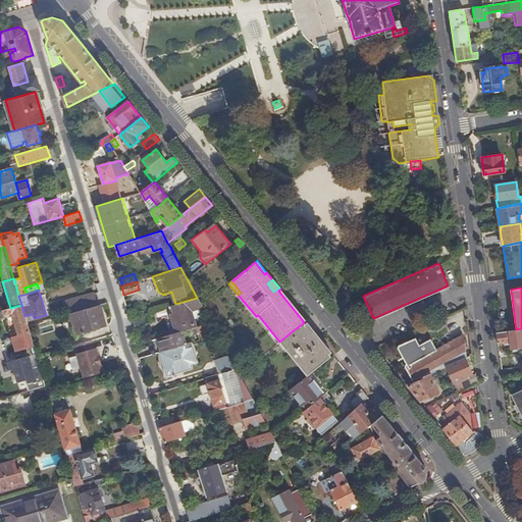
[(304,322),(306,320),(280,290),(278,291),(304,322)]
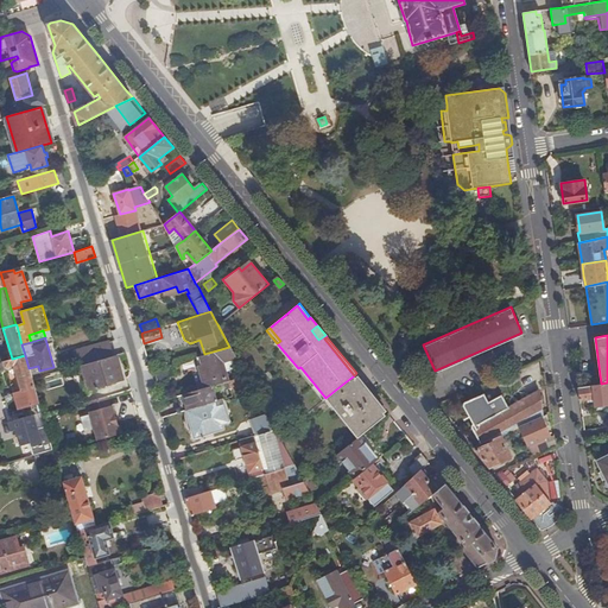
[(78,366),(113,356),(108,341),(74,350),(77,366),(78,366)]
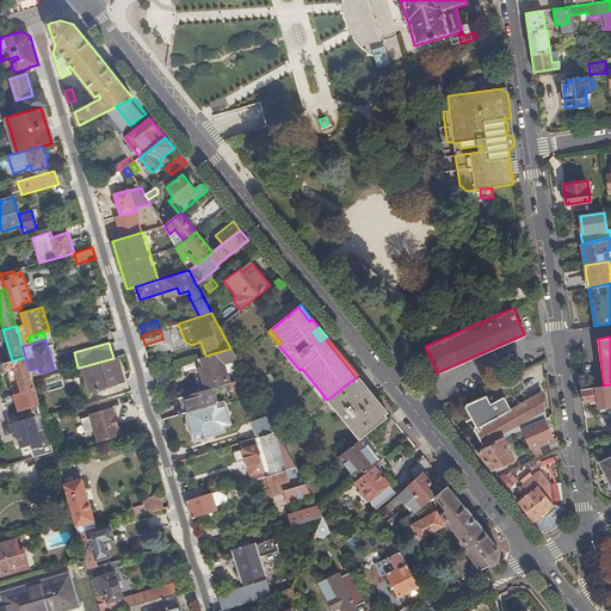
[(211,388),(228,383),(230,382),(227,372),(232,371),(229,363),(236,359),(230,349),(205,356),(199,357),(203,366),(199,366),(207,390),(211,388)]
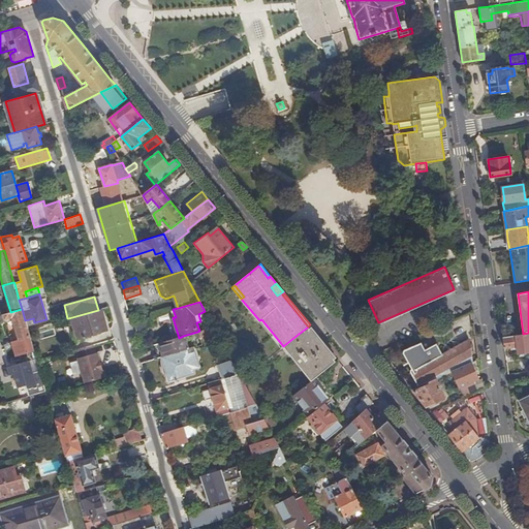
[(11,341),(16,355),(34,350),(31,339),(28,330),(25,320),(22,309),(10,312),(3,314),(4,319),(11,317),(19,339),(11,341)]
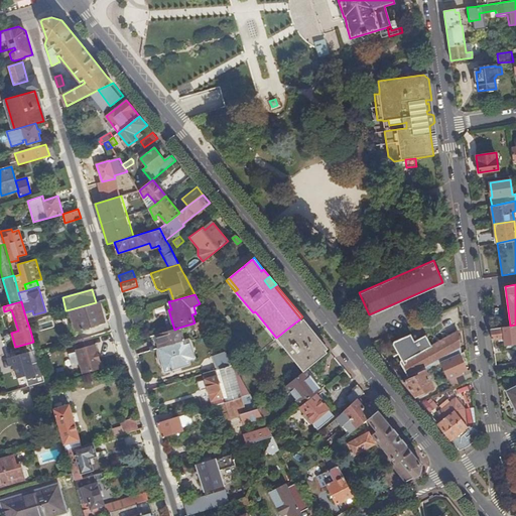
[(102,312),(99,301),(96,302),(67,310),(74,332),(99,325),(96,314),(102,312)]
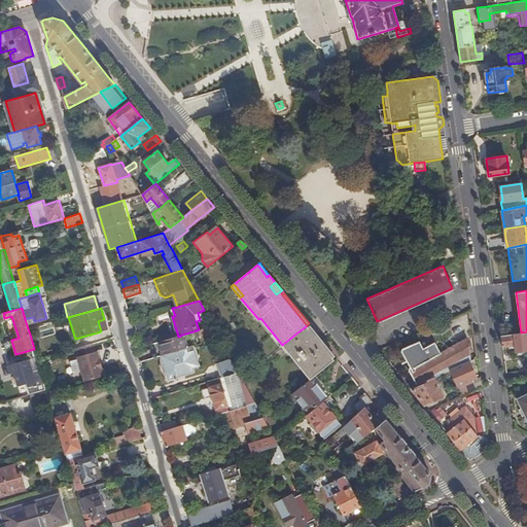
[(154,314),(133,320),(136,331),(147,328),(146,325),(150,323),(149,320),(156,318),(154,314)]
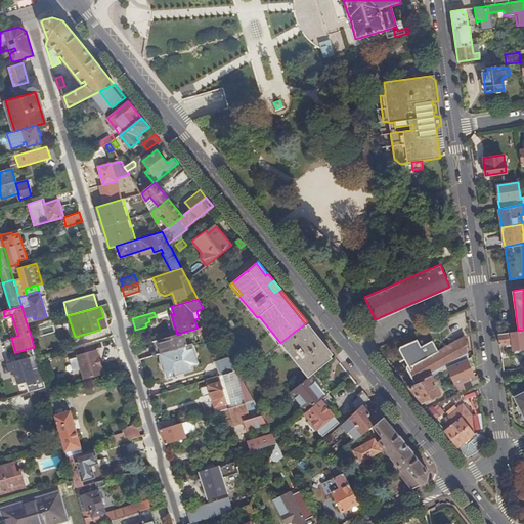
[(28,326),(43,322),(48,321),(46,316),(34,319),(33,315),(25,317),(28,326)]
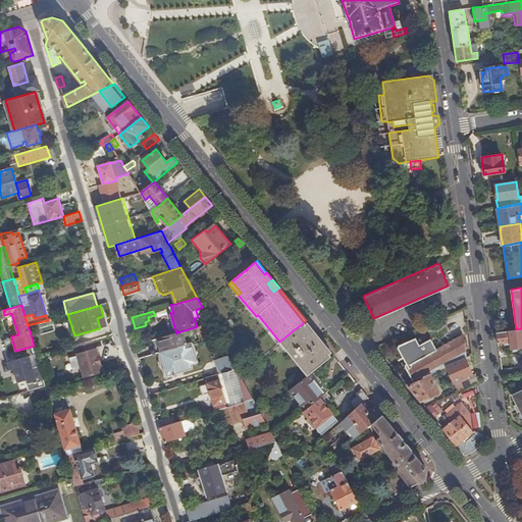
[(277,344),(279,342),(258,315),(256,316),(277,344)]
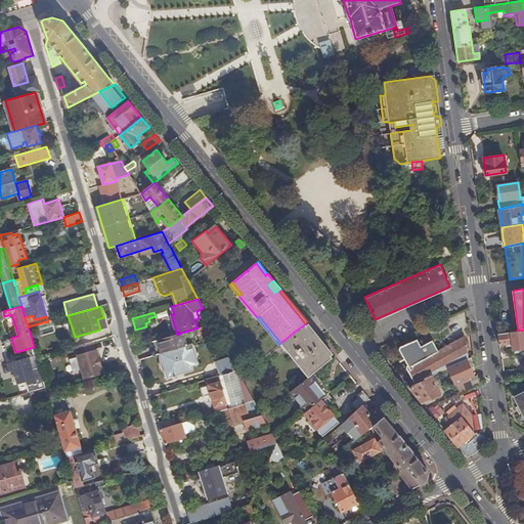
[(28,326),(31,336),(45,332),(43,322),(28,326)]
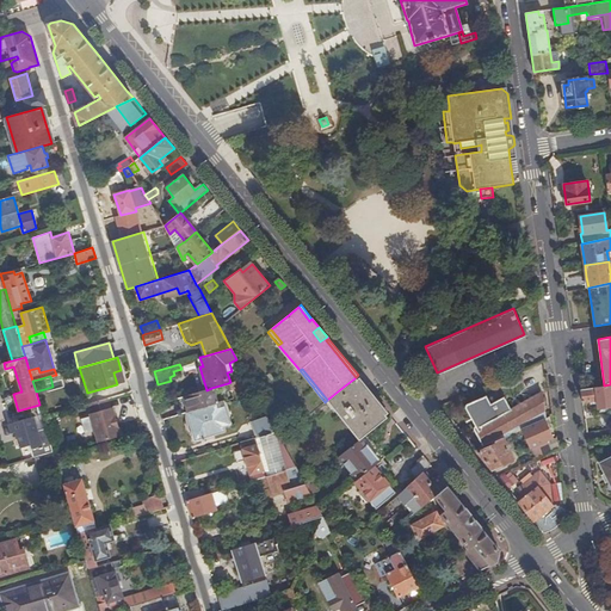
[(230,390),(251,384),(247,377),(230,382),(228,383),(230,390)]
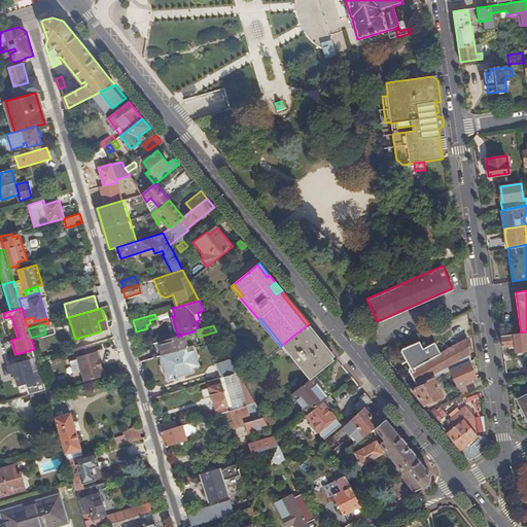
[(332,358),(336,356),(311,325),(308,327),(313,335),(332,358)]
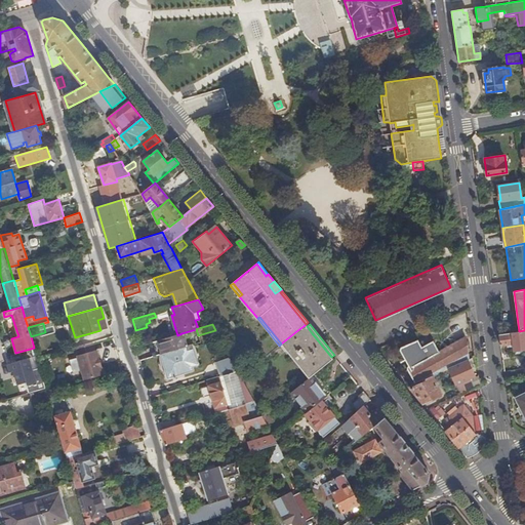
[(306,338),(312,333),(307,326),(305,325),(296,331),(301,337),(299,339),(301,342),(306,339),(306,338)]
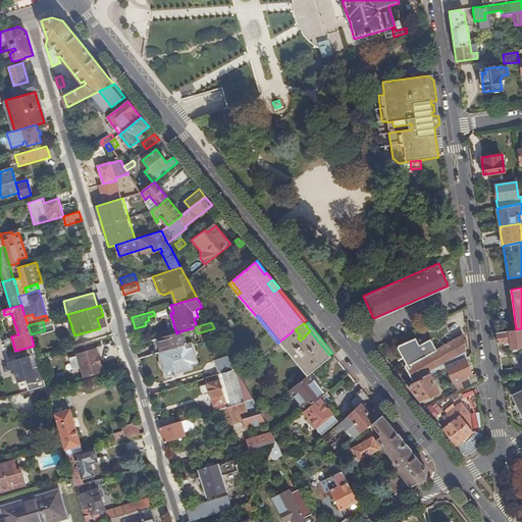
[(521,328),(516,329),(496,332),(498,343),(510,341),(511,348),(521,346),(521,328)]
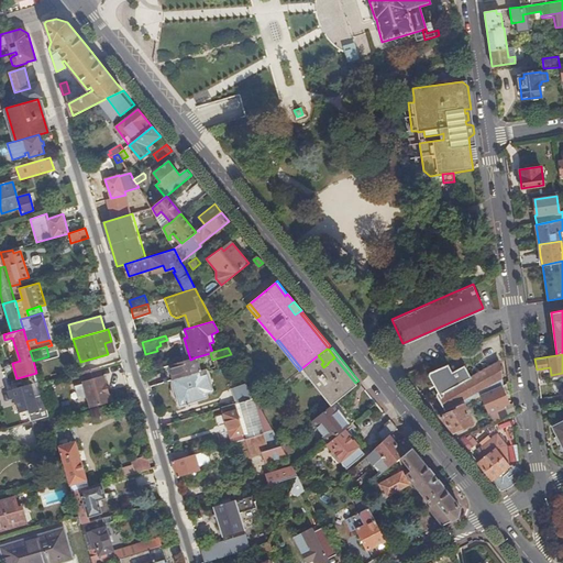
[(333,404),(339,400),(357,385),(355,383),(334,357),(328,363),(328,364),(323,367),(321,364),(323,362),(318,355),(301,368),(331,406),(333,404)]
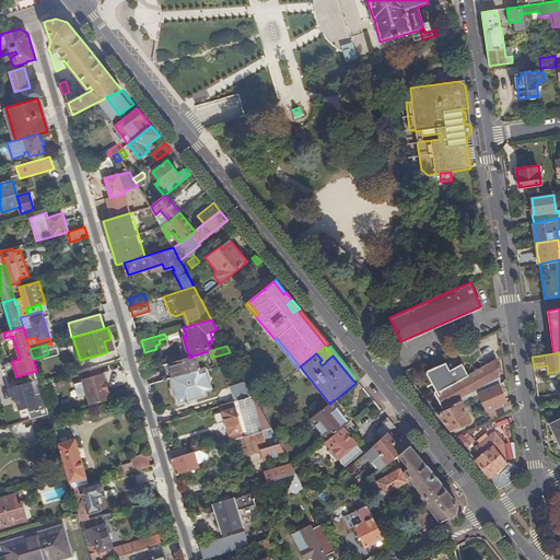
[(199,369),(194,356),(189,358),(163,365),(166,375),(162,376),(163,380),(167,378),(168,380),(175,405),(207,395),(206,391),(211,389),(206,368),(199,369)]
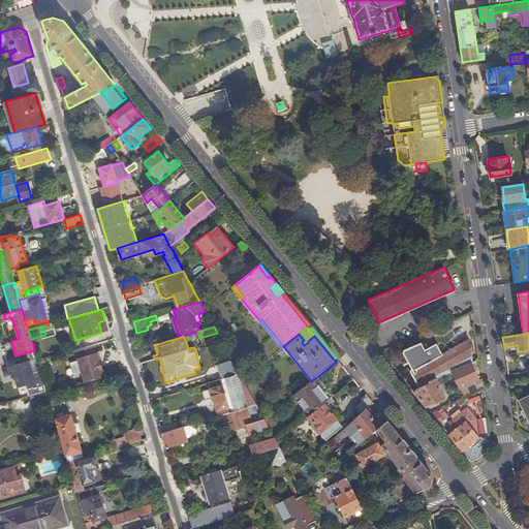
[(471,363),(472,362),(469,340),(443,354),(436,341),(424,348),(419,341),(404,349),(409,359),(410,359),(412,362),(411,363),(415,369),(411,372),(417,385),(428,381),(435,378),(452,371),(471,363)]
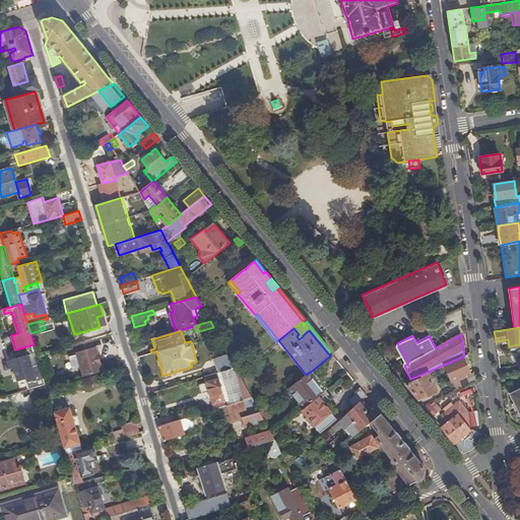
[(82,377),(103,371),(95,346),(93,346),(91,339),(73,344),(82,377)]
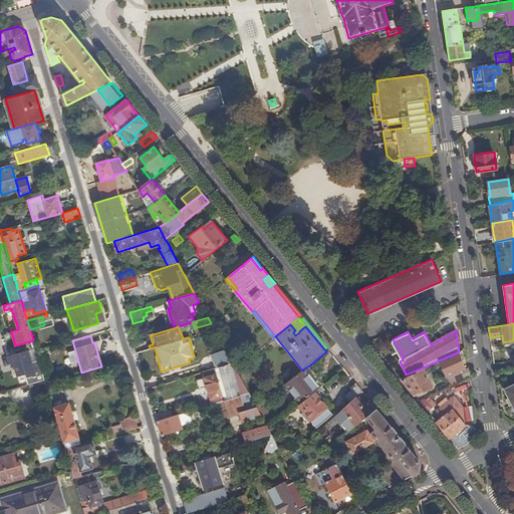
[(25,373),(28,384),(44,379),(38,359),(31,361),(28,349),(6,355),(9,363),(13,362),(17,375),(25,373)]
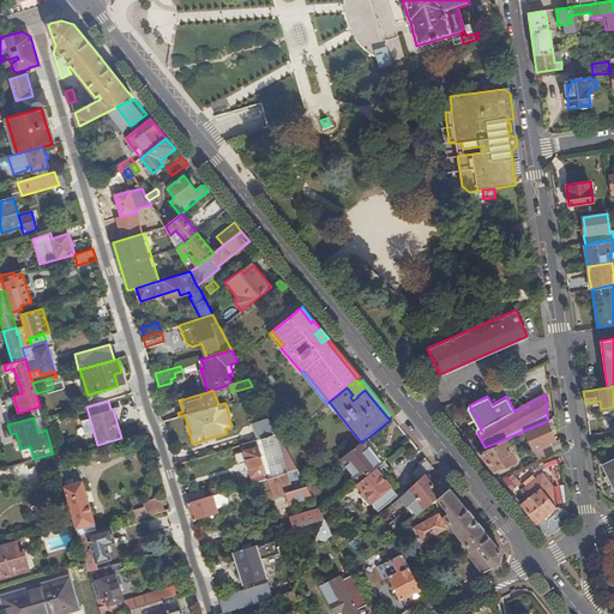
[(264,438),(277,433),(269,417),(252,423),(258,439),(264,438)]
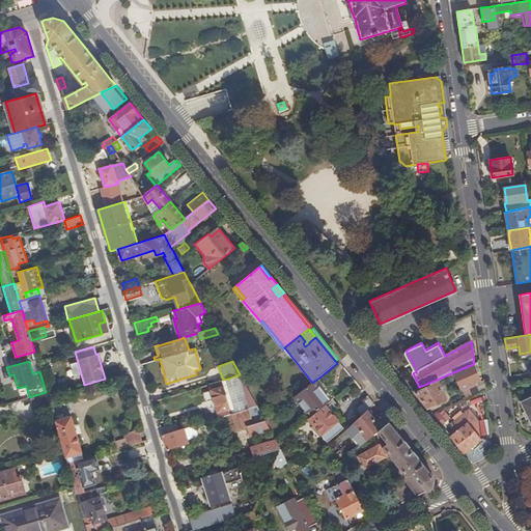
[(462,389),(475,384),(481,382),(473,364),(453,372),(460,389),(462,389)]
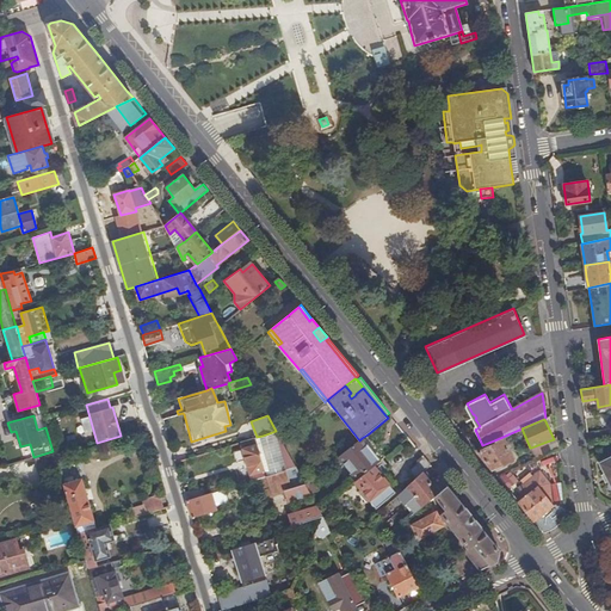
[(251,481),(259,477),(295,467),(279,438),(276,431),(263,436),(257,437),(240,442),(242,449),(233,451),(235,462),(245,460),(251,481)]
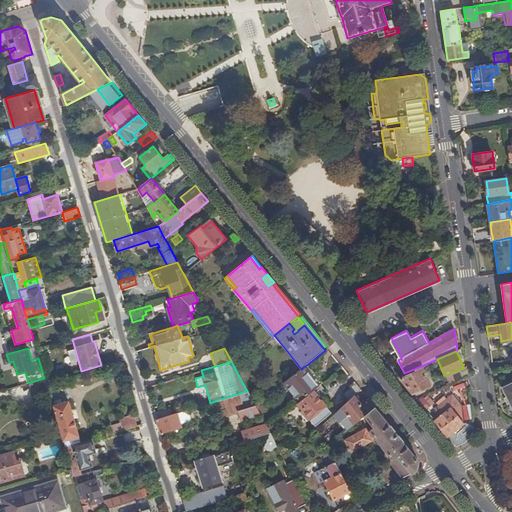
[(318,386),(322,382),(308,364),(303,367),(318,386)]
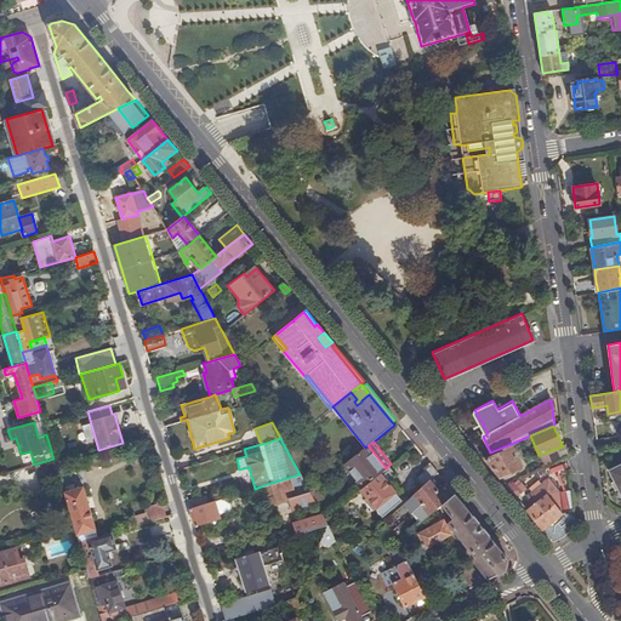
[(485,459),(500,477),(520,467),(511,444),(502,448),(503,451),(485,459)]
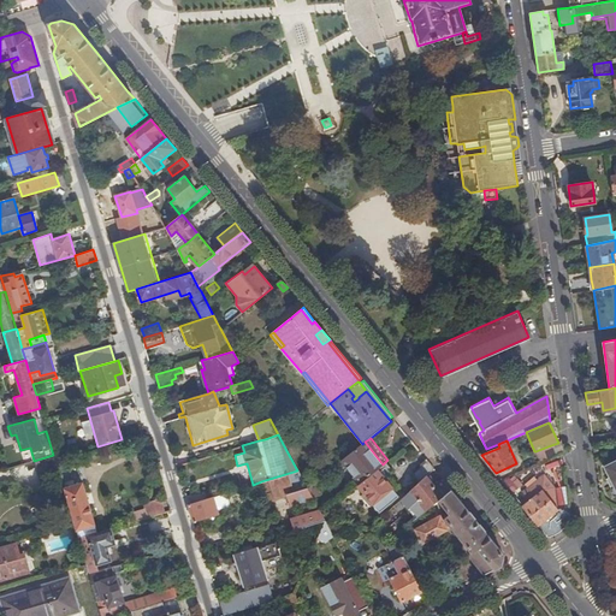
[(360,483),(383,465),(365,442),(362,444),(342,461),(360,483)]
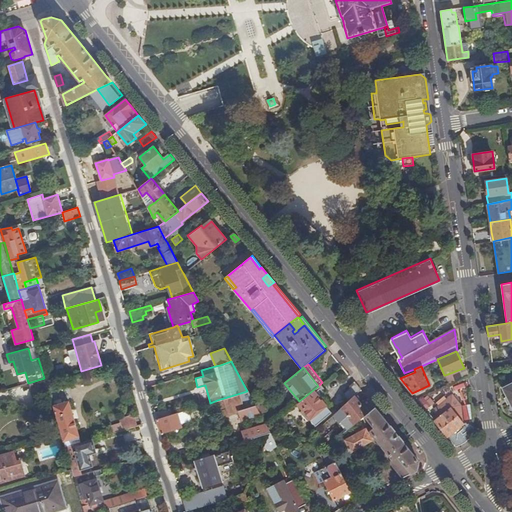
[(450,385),(462,379),(458,370),(445,375),(450,385)]
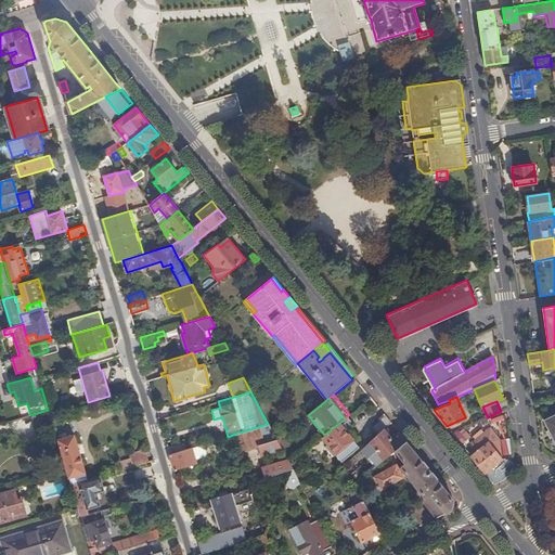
[(384,428),(391,422),(385,415),(372,427),(378,434),(384,428)]
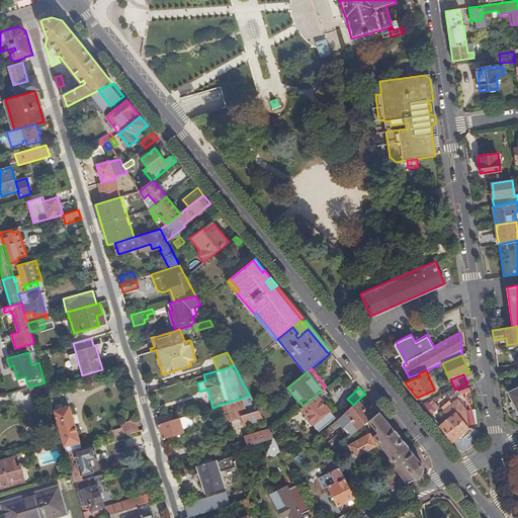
[(517,387),(509,393),(517,411),(517,387)]
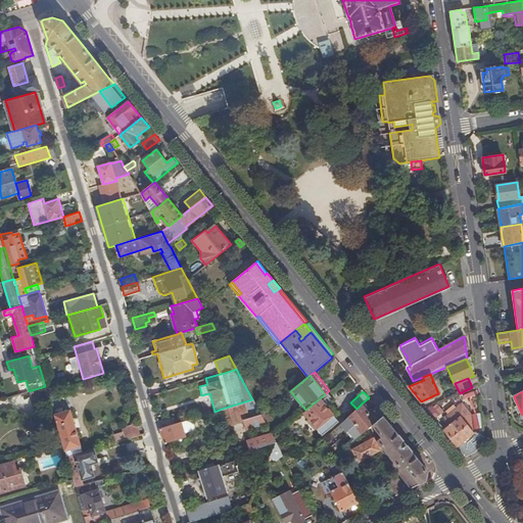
[(246,429),(266,423),(260,415),(252,399),(222,409),(226,419),(223,420),(226,428),(233,425),(233,424),(243,422),(246,429)]
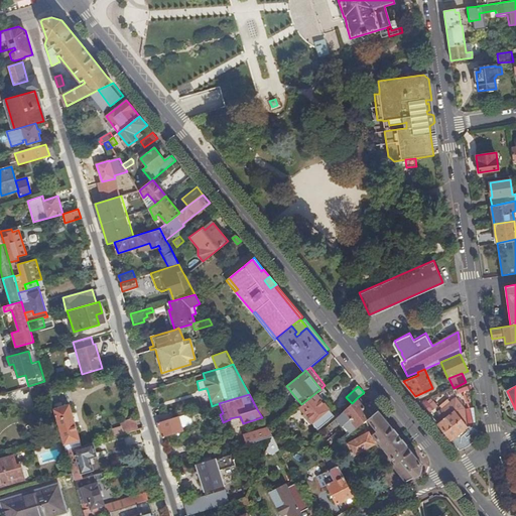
[(319,397),(309,405),(308,406),(308,407),(309,408),(310,408),(313,412),(309,415),(313,420),(311,422),(316,429),(334,415),(319,397)]
